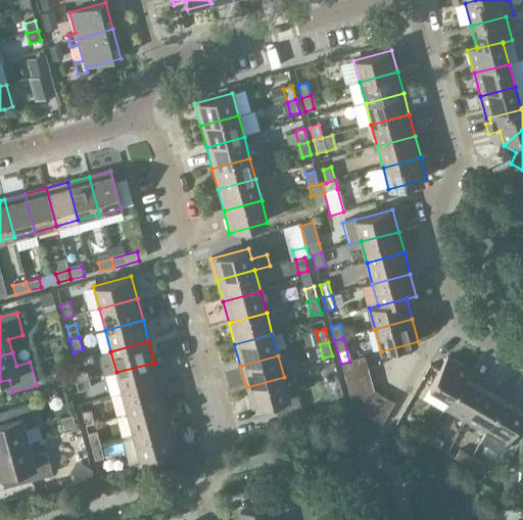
[(344,376),(368,369),(365,358),(349,362),(341,364),(344,376)]
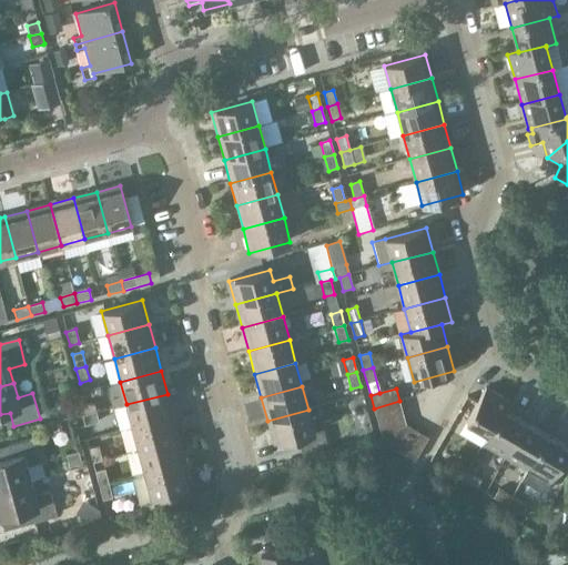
[(504,412),(505,412),(509,403),(486,390),(466,423),(488,435),(489,436),(504,412)]
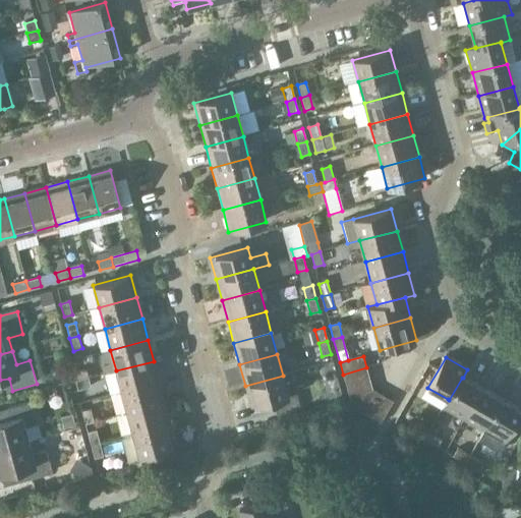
[(122,392),(160,382),(154,361),(116,370),(122,392)]
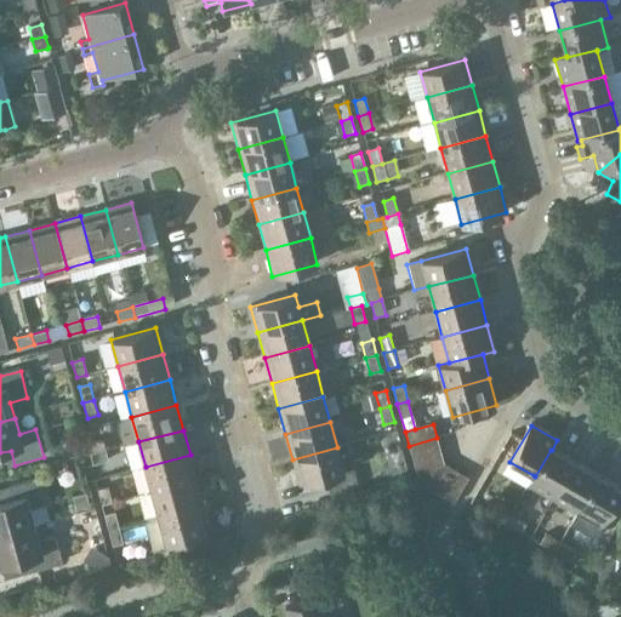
[(412,458),(440,451),(437,438),(409,446),(412,458)]
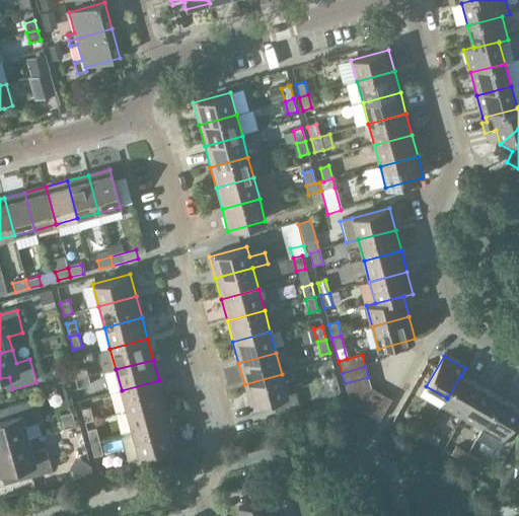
[(75,380),(88,377),(85,368),(73,371),(75,380)]
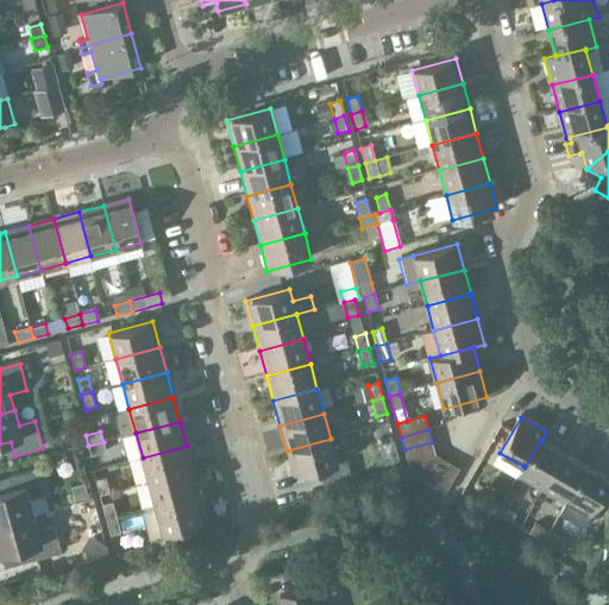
[(322,483),(351,476),(346,461),(338,464),(331,439),(287,451),(294,476),(319,468),(322,483)]
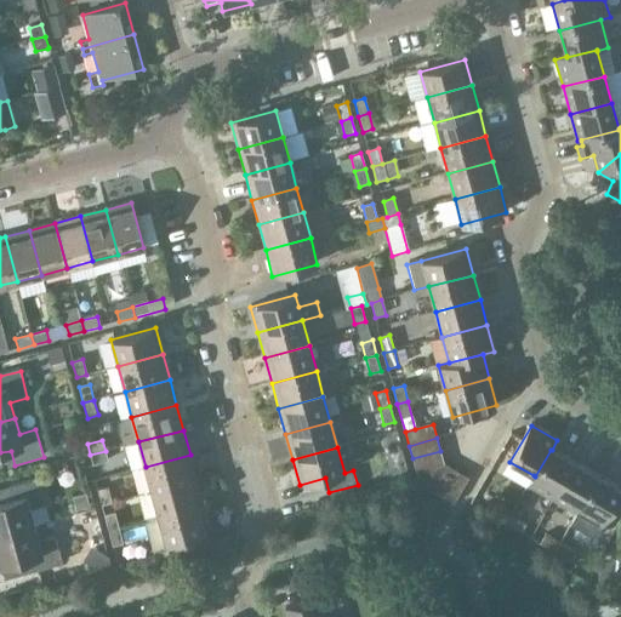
[(574,463),(552,450),(551,450),(535,476),(534,475),(528,486),(553,501),(574,463)]
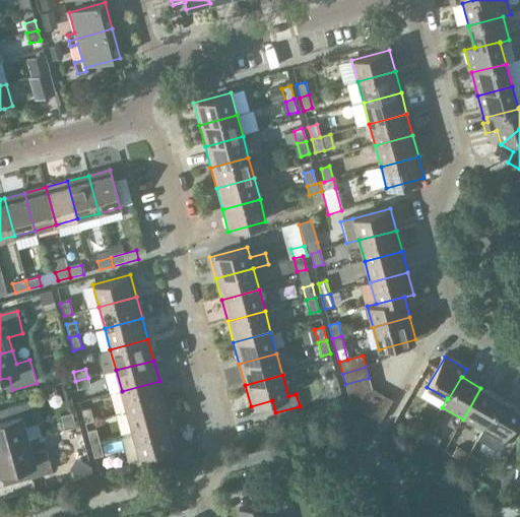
[(75,381),(77,390),(90,387),(88,378),(75,381)]
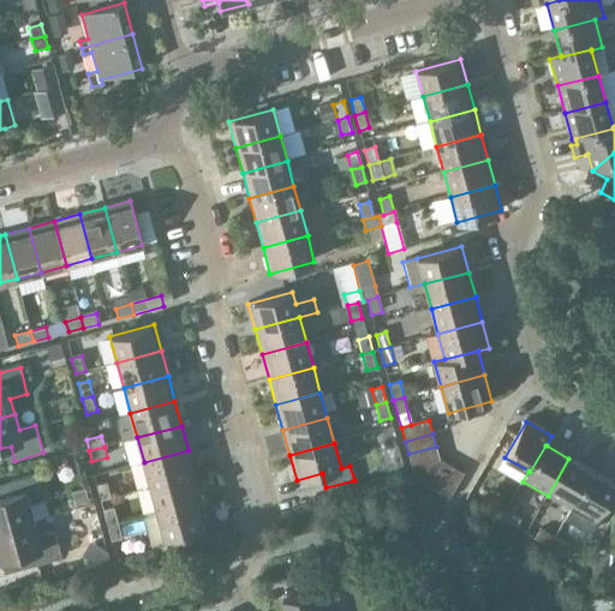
[(416,479),(440,460),(436,447),(408,454),(416,479)]
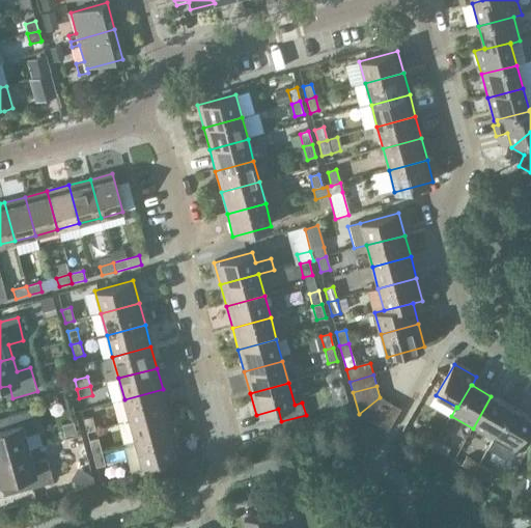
[(130,421),(168,411),(163,389),(124,399),(130,421)]
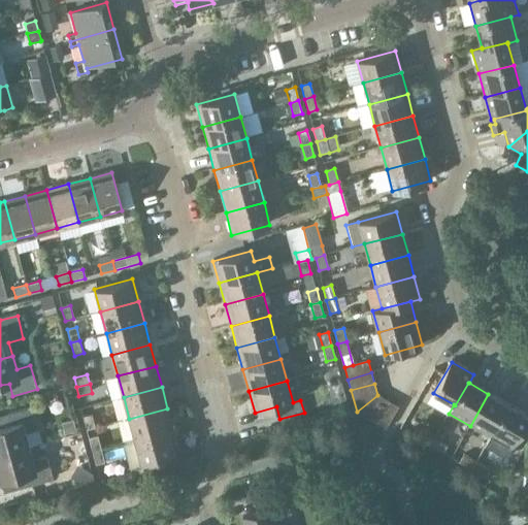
[(490,437),(508,405),(488,394),(470,426),(490,437)]
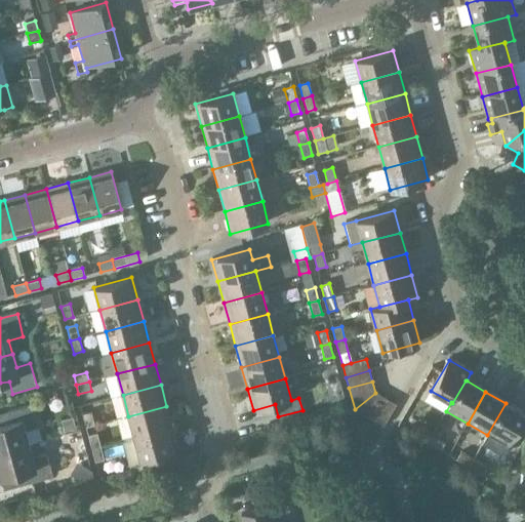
[(373,420),(386,399),(375,393),(355,409),(373,420)]
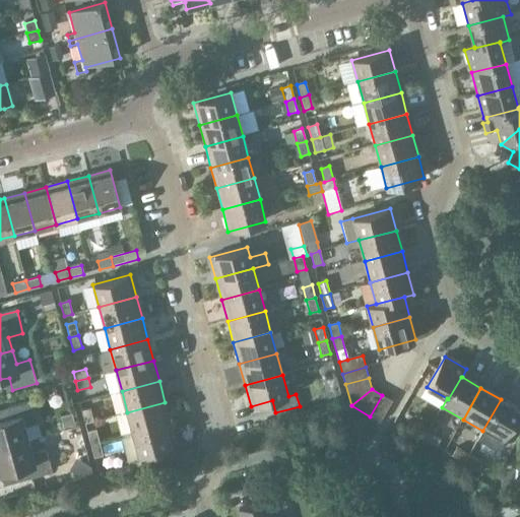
[(380,423),(392,401),(382,395),(370,416),(380,423)]
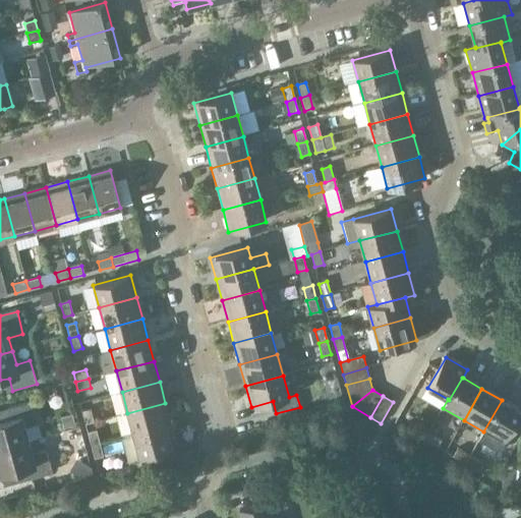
[(483,432),(478,441),(500,452),(505,444),(520,414),(520,411),(502,400),(483,432)]
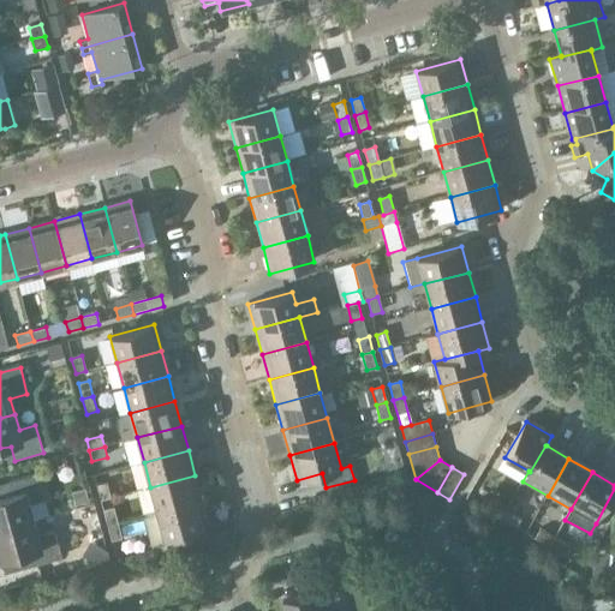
[(0,531),(34,521),(30,505),(46,501),(40,474),(10,483),(13,496),(0,499),(0,531)]
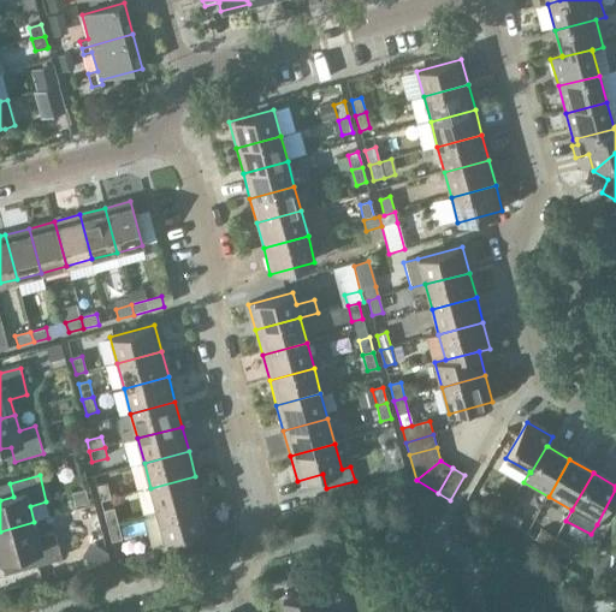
[(158,514),(202,501),(195,476),(150,488),(158,514)]
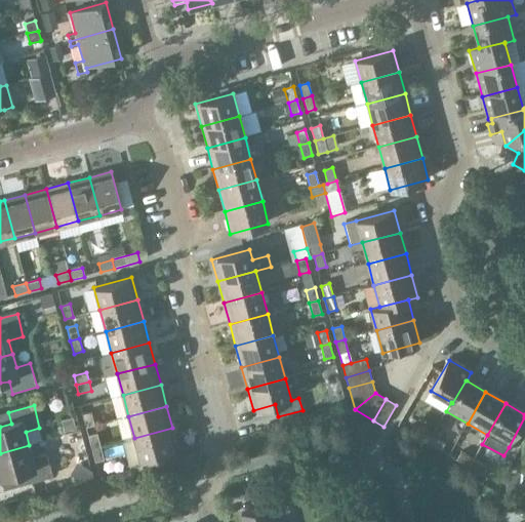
[(303,410),(278,416),(281,428),(306,422),(303,410)]
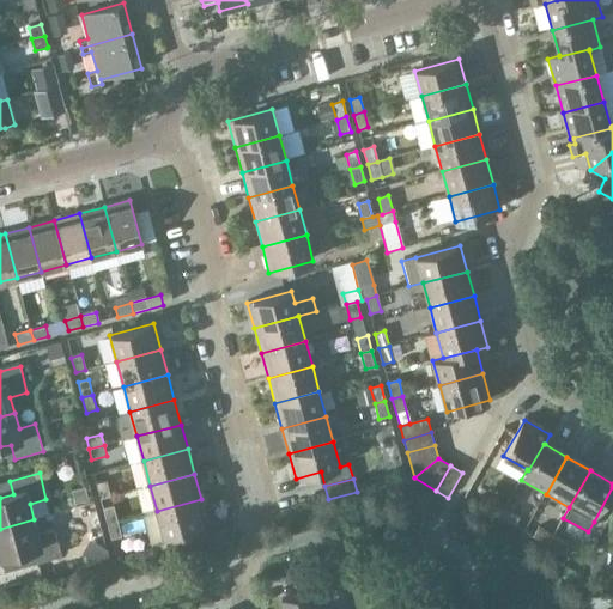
[(96,485),(99,499),(110,497),(107,481),(96,485)]
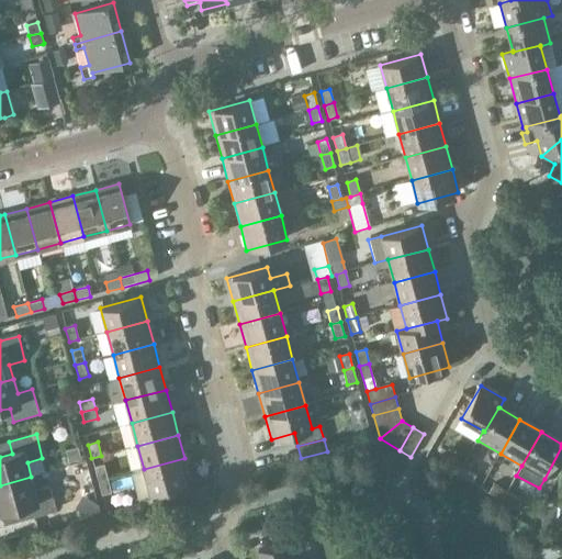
[(184,458),(144,469),(150,493),(191,482),(184,458)]
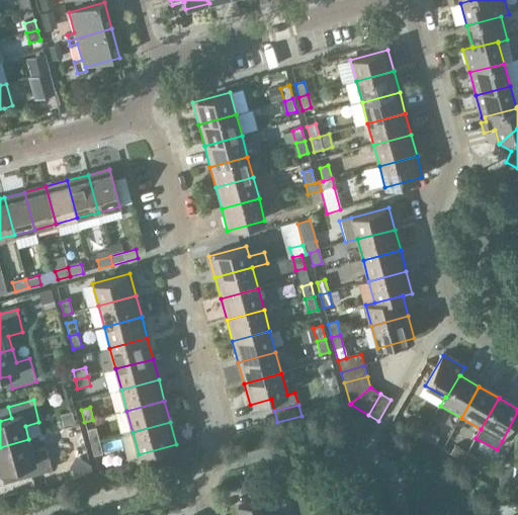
[(422,438),(427,431),(415,424),(410,431),(422,438)]
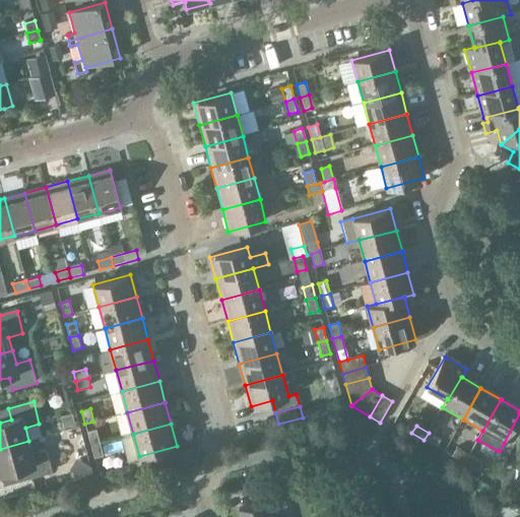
[(90,445),(100,443),(95,430),(87,432),(90,445)]
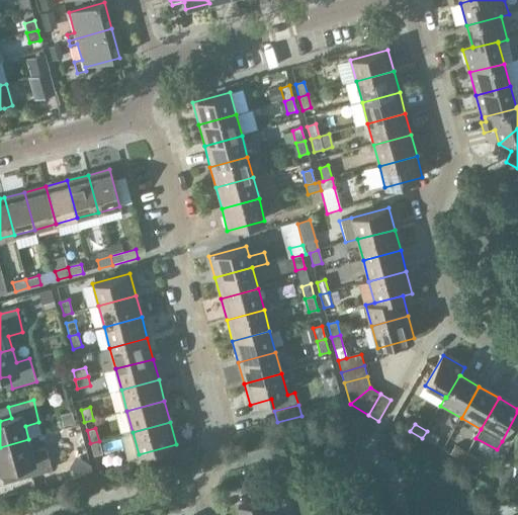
[(422,438),(434,445),(438,438),(427,431),(422,438)]
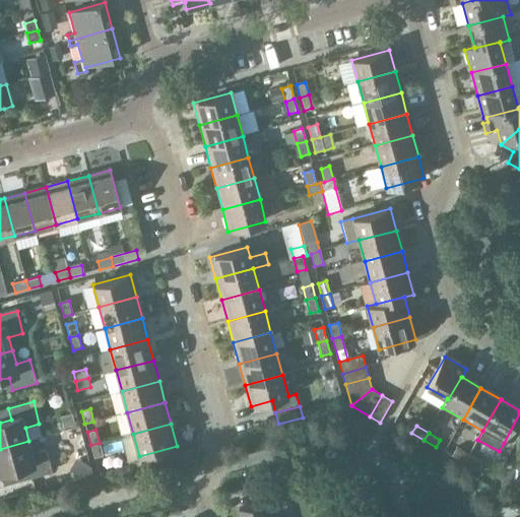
[(28,441),(0,449),(0,474),(25,468),(27,479),(52,473),(47,451),(33,455),(28,441)]
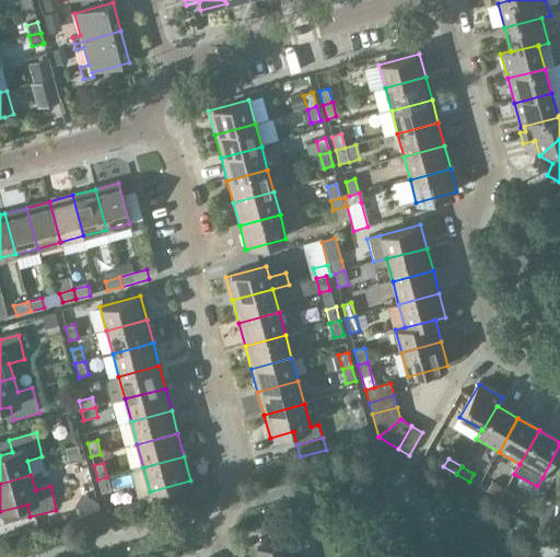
[(97,479),(102,494),(111,491),(107,477),(97,479)]
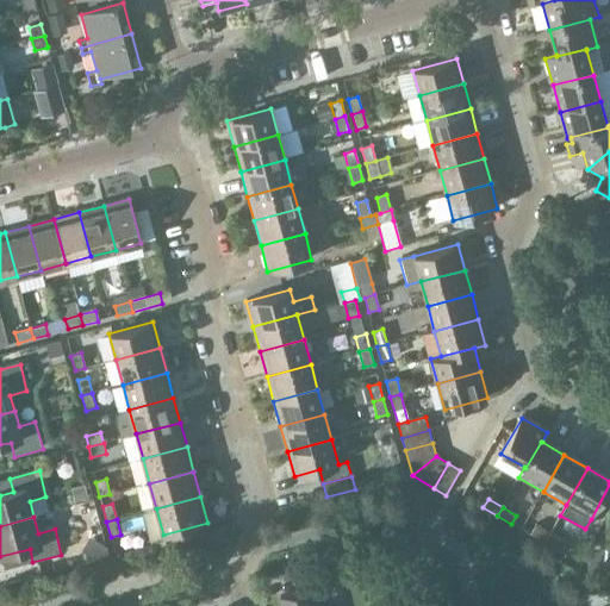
[(545,543),(549,535),(535,526),(530,535),(545,543)]
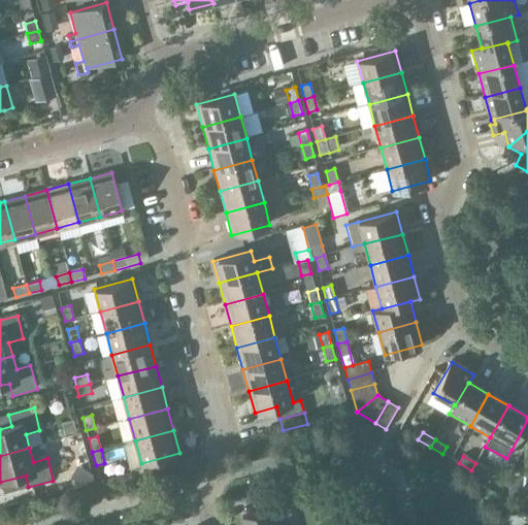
[(471,470),(484,478),(488,470),(475,463),(471,470)]
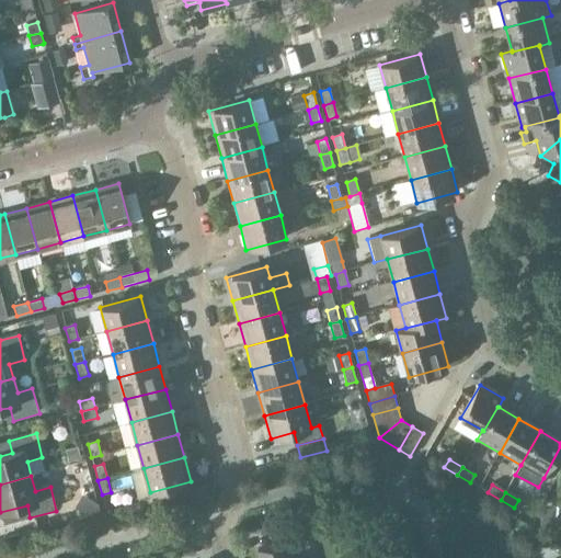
[(290,557),(289,553),(308,547),(302,526),(277,533),(281,546),(258,551),(259,557),(290,557)]
